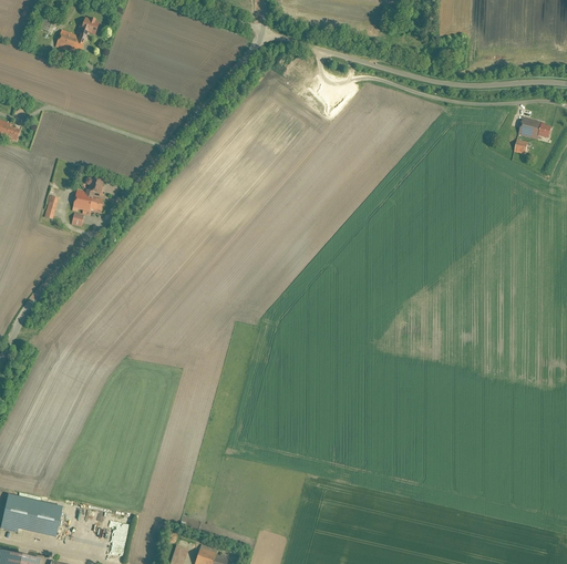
[(86,17),(83,27),(82,30),(89,32),(95,34),(100,21),(86,17)]
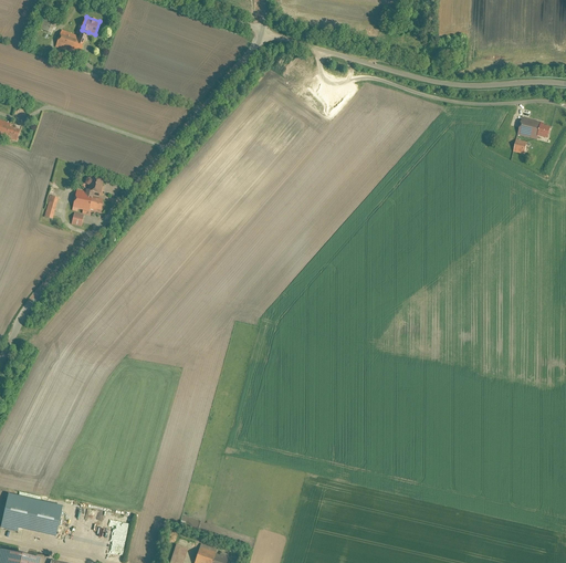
[(42,28),(51,33),(56,23),(46,18),(42,28)]
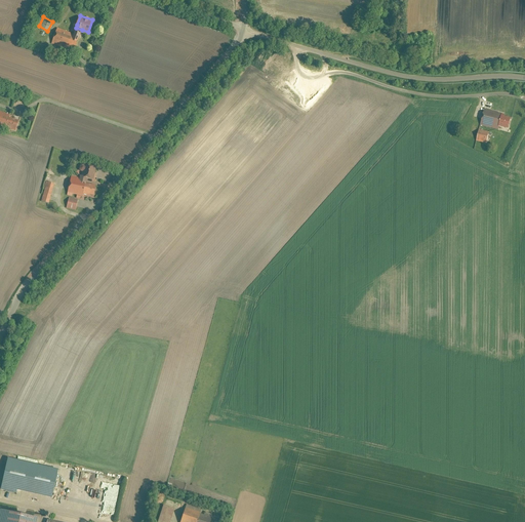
[(57,27),(52,41),(74,49),(82,30),(76,28),(77,25),(73,24),(70,32),(57,27)]
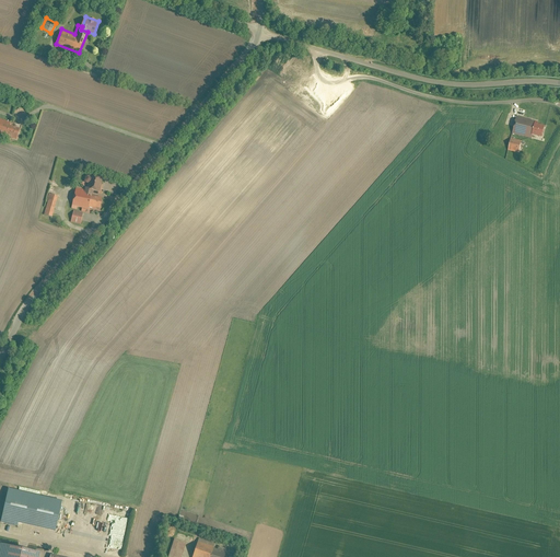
[(540,136),(544,124),(535,122),(535,119),(532,118),(532,117),(517,114),(511,131),(531,137),(532,134),(540,136)]
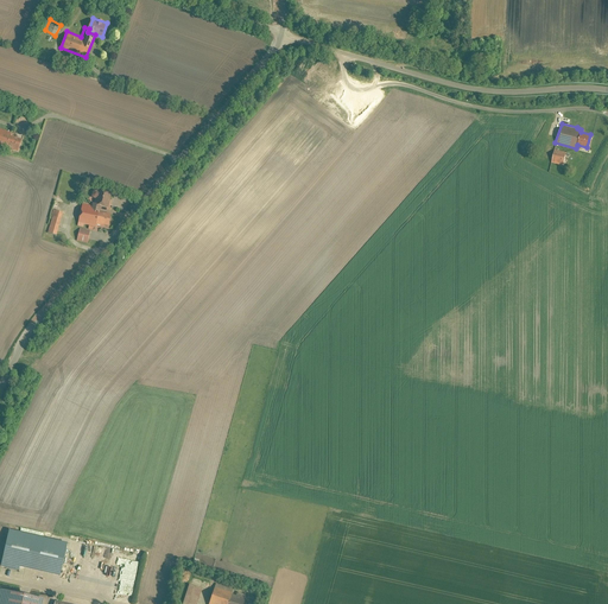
[(23,139),(11,134),(12,131),(0,126),(0,146),(6,148),(6,146),(18,150),(23,139)]
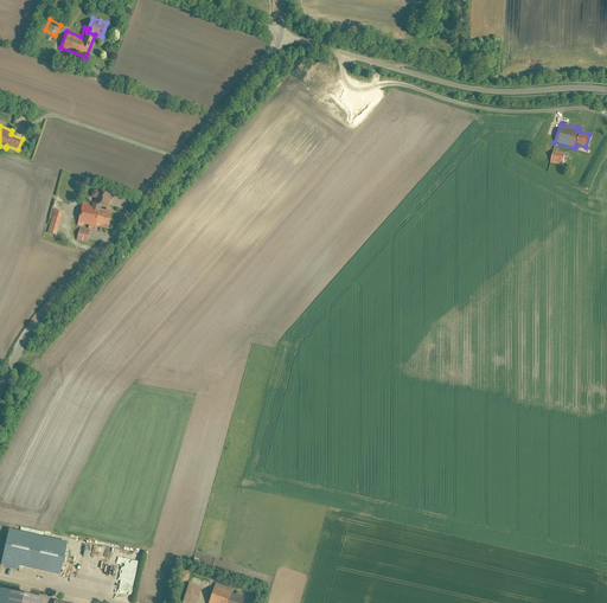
[(566,151),(553,147),(550,159),(562,161),(566,151)]
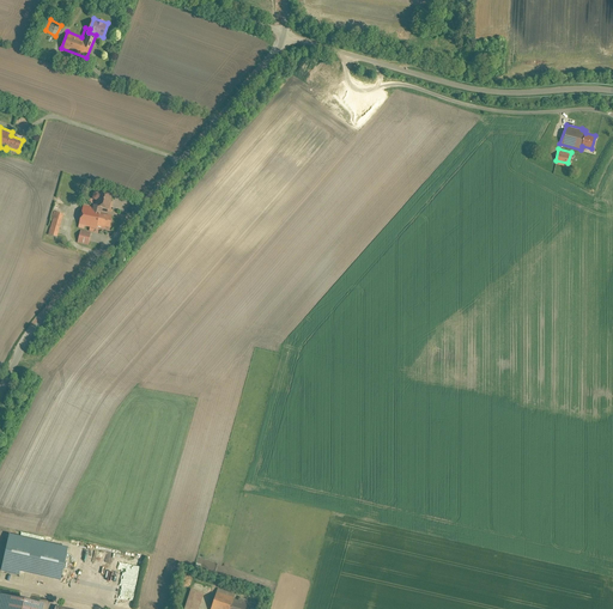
[(103,206),(102,207),(108,209),(111,195),(99,192),(99,193),(95,192),(92,193),(91,195),(93,199),(97,199),(96,203),(103,206)]
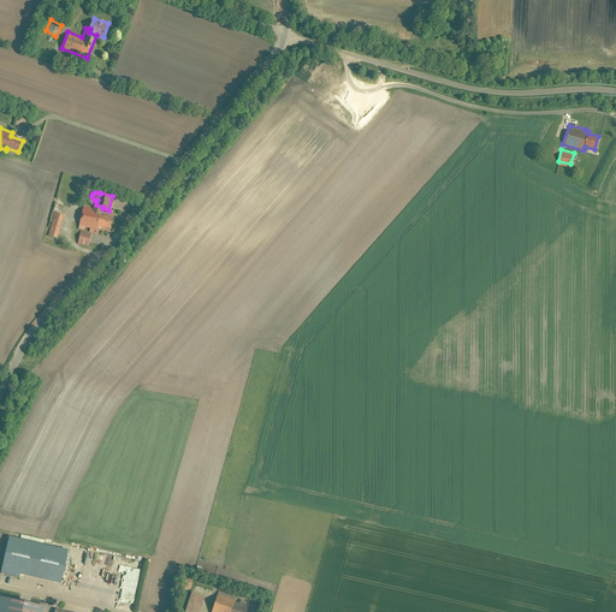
[(95,227),(98,229),(98,226),(105,229),(105,227),(110,229),(113,217),(101,214),(102,208),(104,207),(96,205),(94,205),(93,207),(84,205),(78,226),(86,229),(86,225),(90,226),(89,230),(94,231),(95,227)]
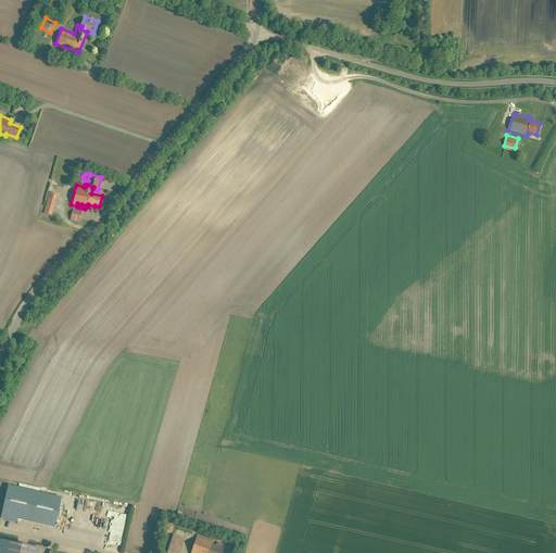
[(47,196),(48,196),(43,211),(51,213),(58,192),(48,190),(47,196)]
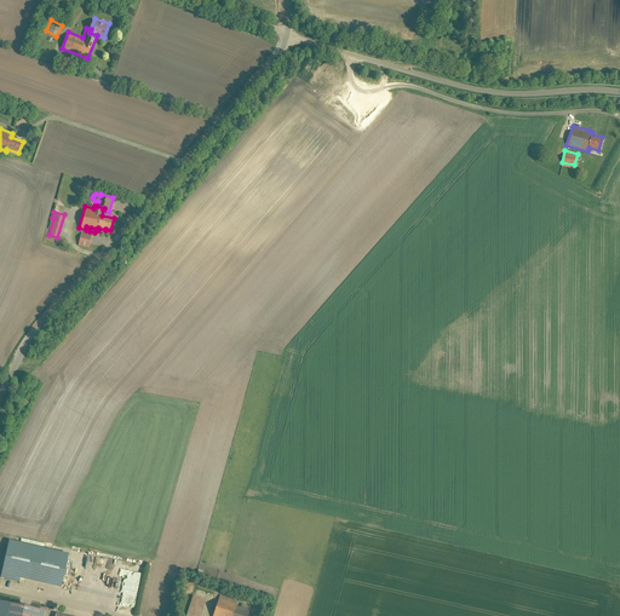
[(92,234),(81,230),(79,243),(89,246),(90,241),(92,234)]
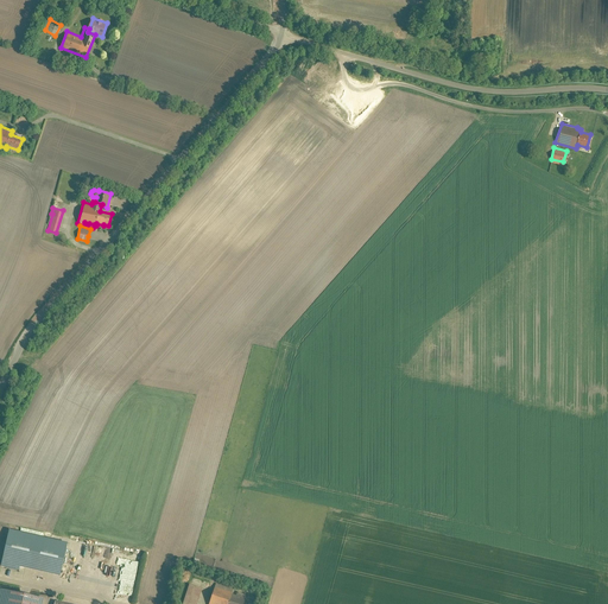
[(94,540),(95,532),(64,525),(63,528),(58,527),(57,533),(94,540)]
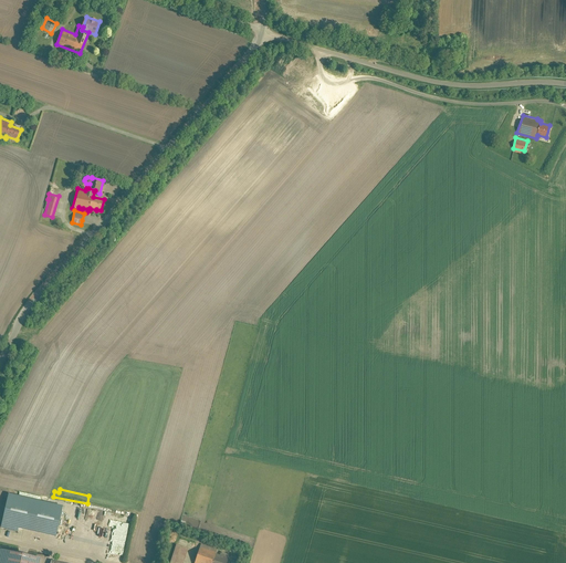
[(63,506),(8,493),(0,528),(18,531),(19,528),(55,537),(63,506)]
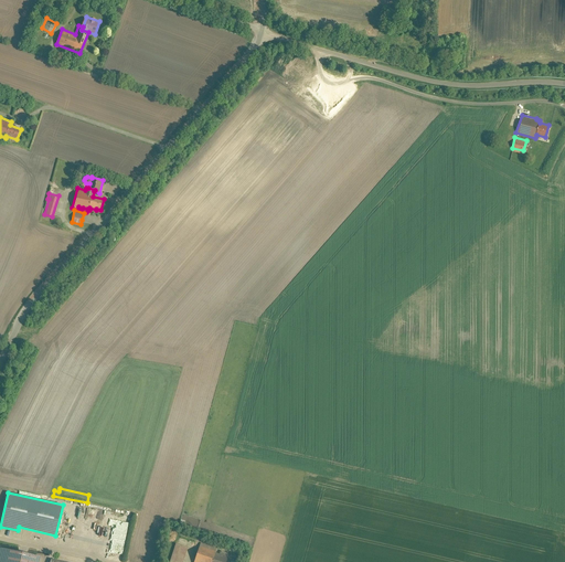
[(217,547),(200,540),(192,561),(212,561),(216,552),(217,547)]
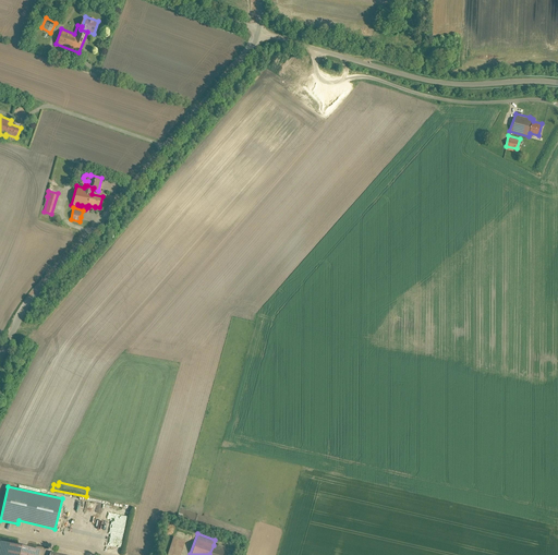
[(167,554),(180,554),(185,539),(174,534),(167,554)]
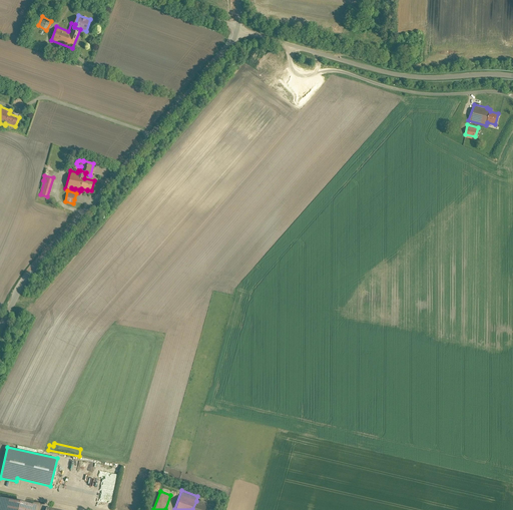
[(0,495),(0,509),(36,509),(37,504),(0,495)]
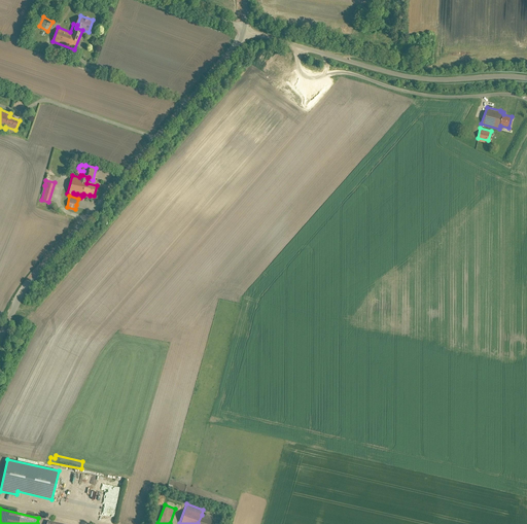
[(212,523),(214,519),(202,515),(198,523),(212,523)]
